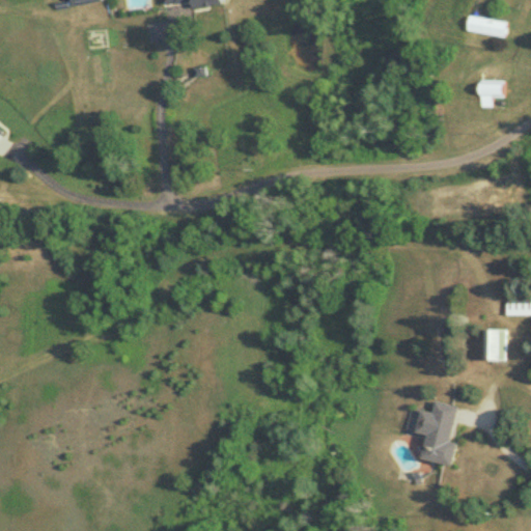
[(506,37),(509,22),(472,17),(470,31),(506,37)]
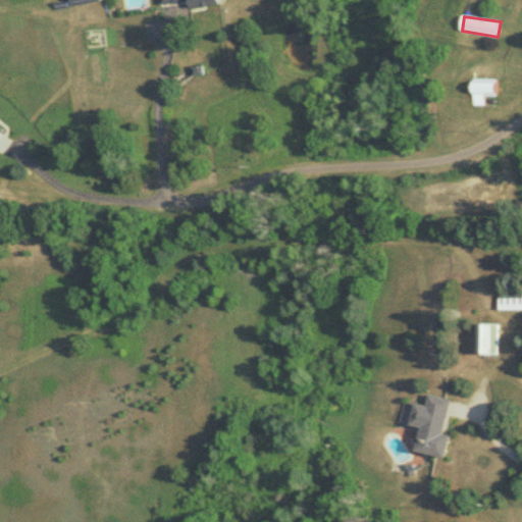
[(496,82),(474,82),(474,104),(485,104),(485,96),(496,96),(496,82)]
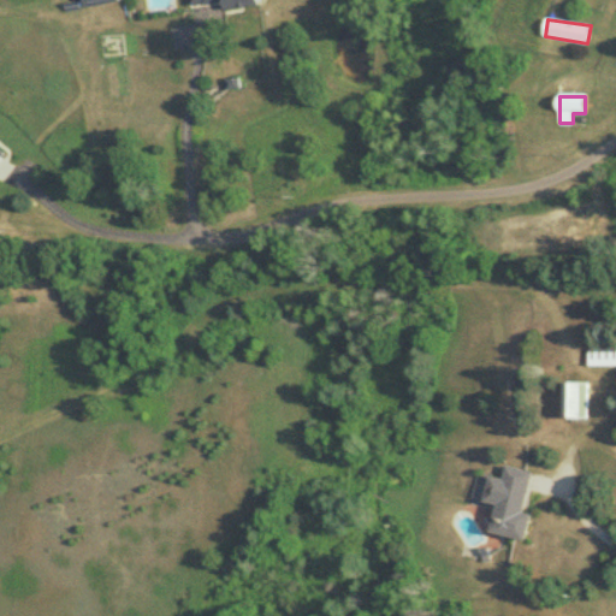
[(615,339),(588,339),(588,367),(615,366),(615,339)]
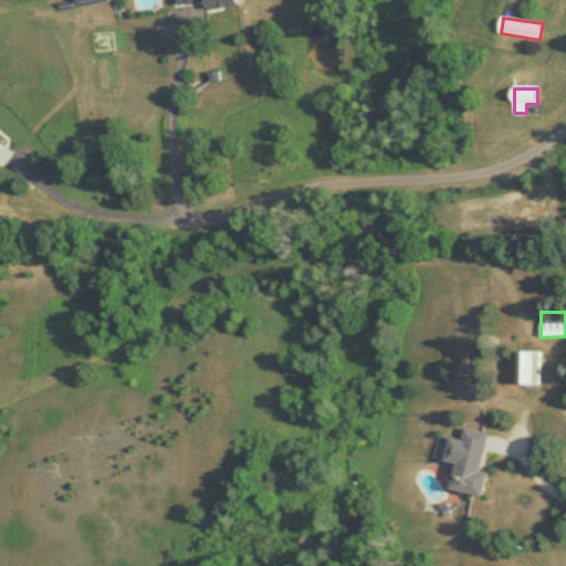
[(517,384),(541,384),(541,352),(517,352),(517,384)]
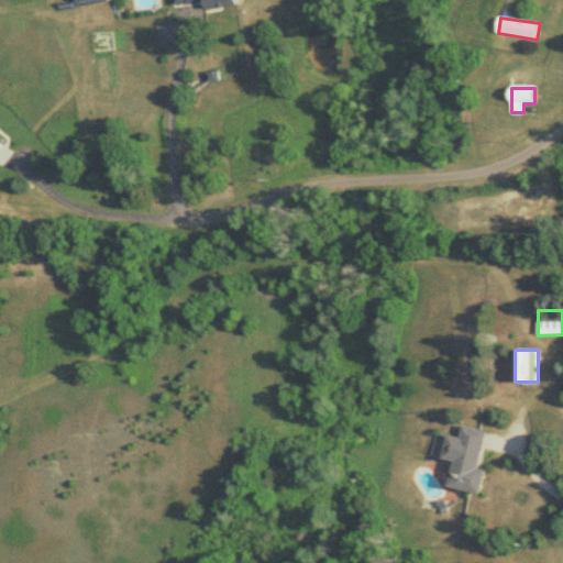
[(450,486),(482,494),(487,470),(479,468),(487,431),(464,426),(462,438),(450,435),(444,459),(455,462),(450,486)]
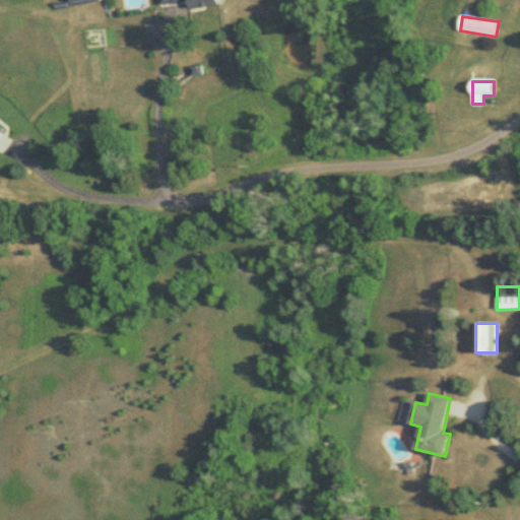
All buildings are outlined.
